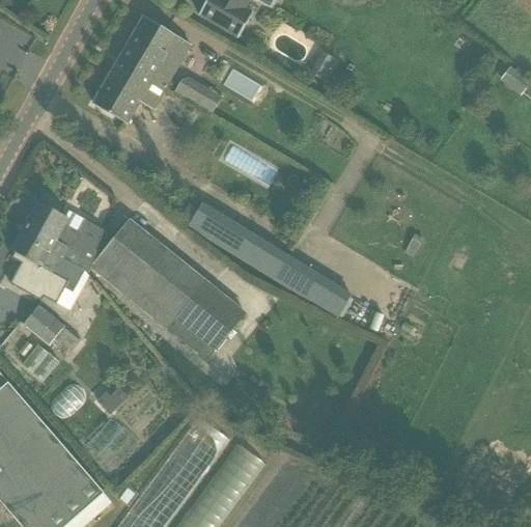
[(239,35),(249,18),(252,11),(245,7),(249,0),(253,2),(254,0),(262,0),(269,4),(272,0),(206,0),(199,12),(239,35)]
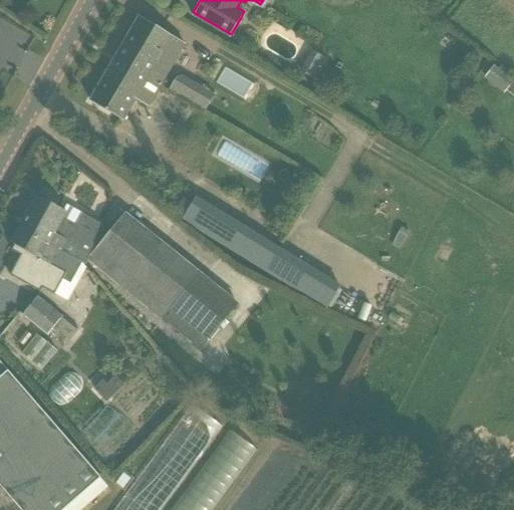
[(162,83),(185,41),(139,14),(114,56),(149,76),(162,83)]
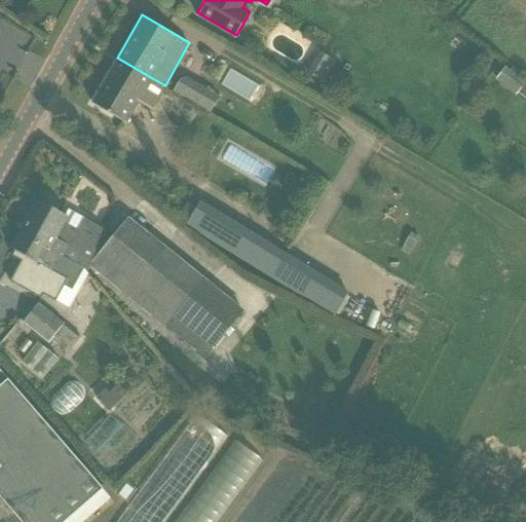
[(322,46),(306,66),(322,77),(336,58),(322,46)]
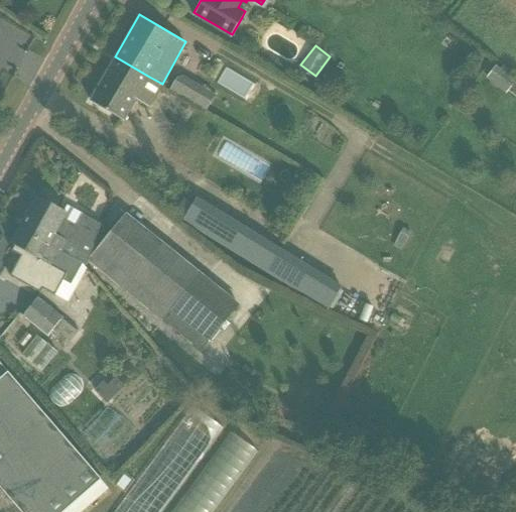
[(124,118),(149,77),(115,56),(91,99),(124,118)]
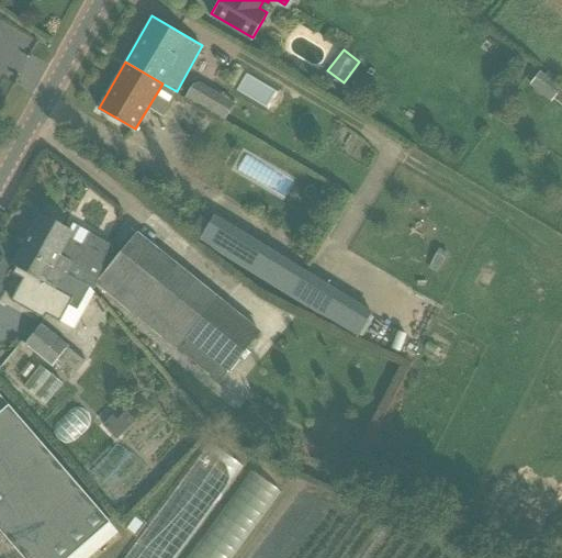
[(561,86),(555,81),(560,76),(548,67),(544,70),(540,67),(529,82),(551,99),(553,97),(561,102),(561,86)]
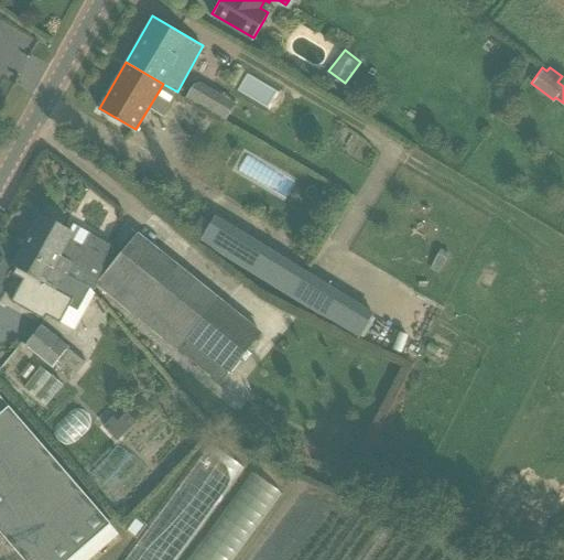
[(185,96),(206,108),(217,89),(199,79),(192,83),(185,96)]
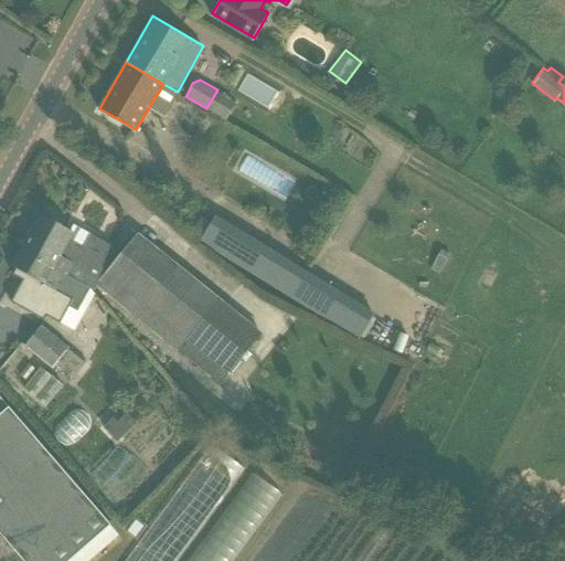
[(164,208),(172,213),(174,211),(180,204),(181,203),(173,197),(164,208)]
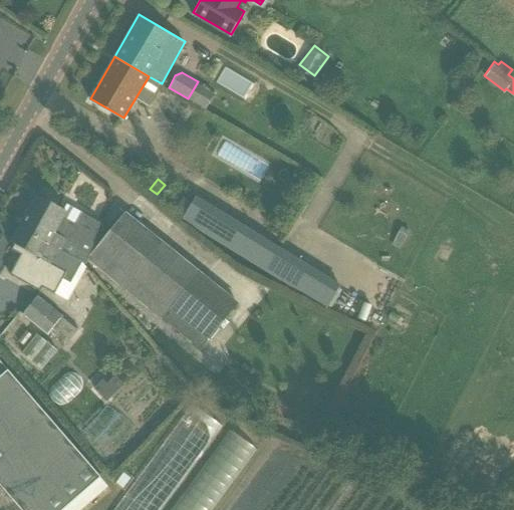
[(209,337),(239,301),(125,210),(111,226),(81,210),(75,221),(64,215),(67,210),(36,193),(19,225),(62,248),(82,259),(85,261),(87,257),(160,316),(161,314),(201,345),(208,336),(209,337)]
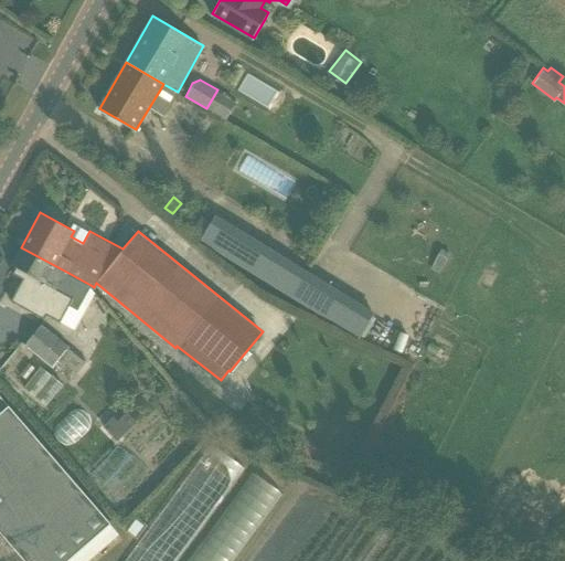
[(441,246),(430,266),(439,271),(449,251),(441,246)]
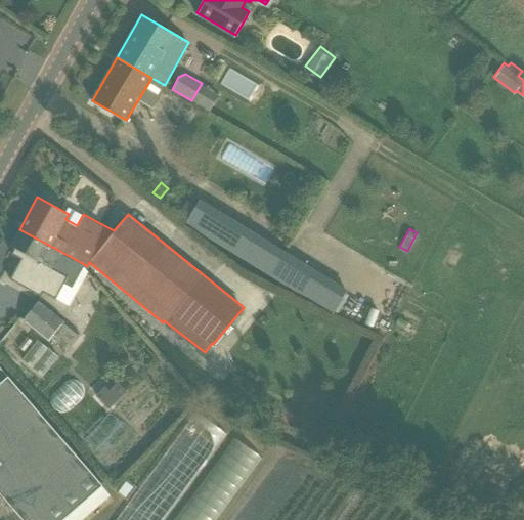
[(79,284),(75,280),(84,264),(63,253),(19,229),(11,245),(14,246),(11,252),(20,258),(10,277),(40,295),(42,291),(69,304),(79,284)]
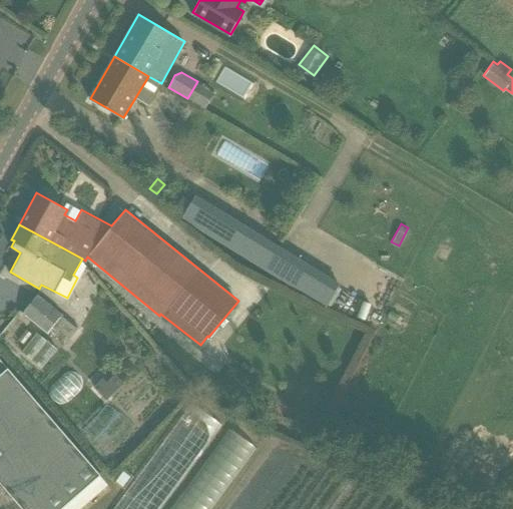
[(299,257),(279,244),(265,269),(285,280),(299,257)]
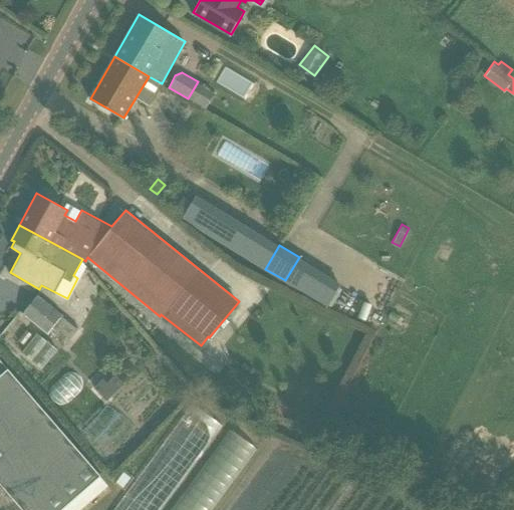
[(451,266),(441,261),(436,273),(445,278),(451,266)]
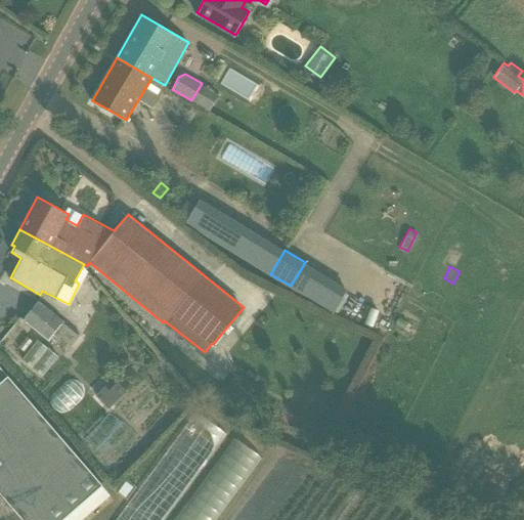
[(51,335),(68,347),(78,334),(66,322),(39,299),(24,317),(48,338),(51,335)]
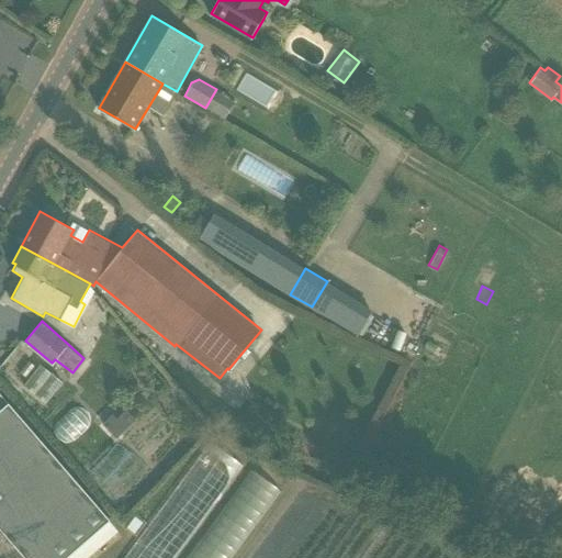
[(27,387),(47,400),(58,382),(40,369),(27,387)]
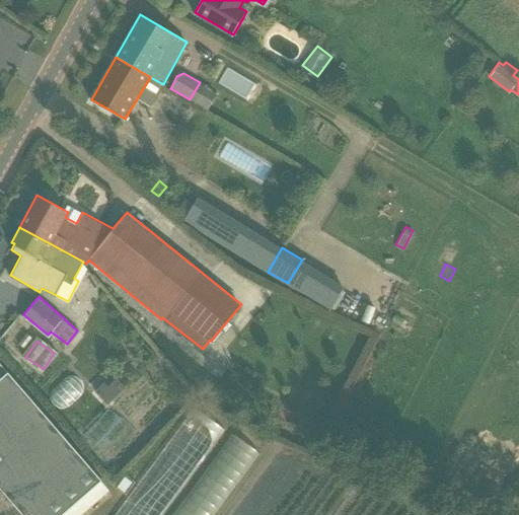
[(0,487),(23,514),(61,514),(101,480),(0,362),(0,456),(1,458),(0,458),(0,487)]
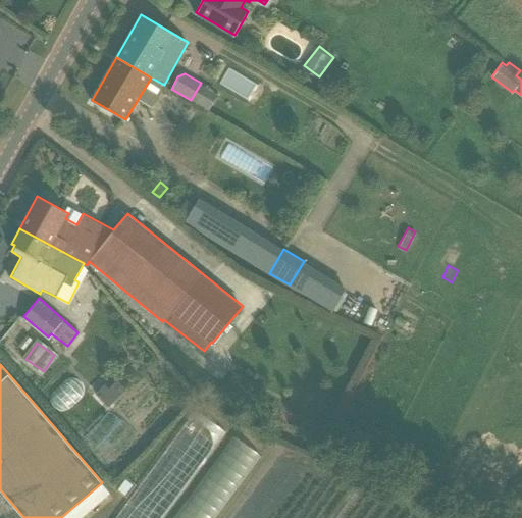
[(108,406),(117,397),(108,386),(107,385),(101,385),(95,392),(108,406)]
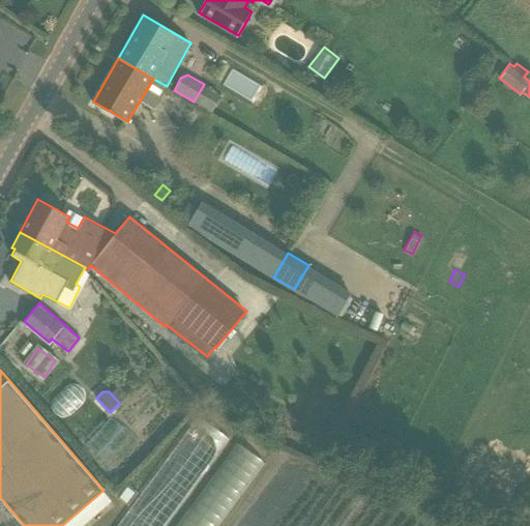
[(118,525),(162,525),(227,437),(198,416),(118,525)]
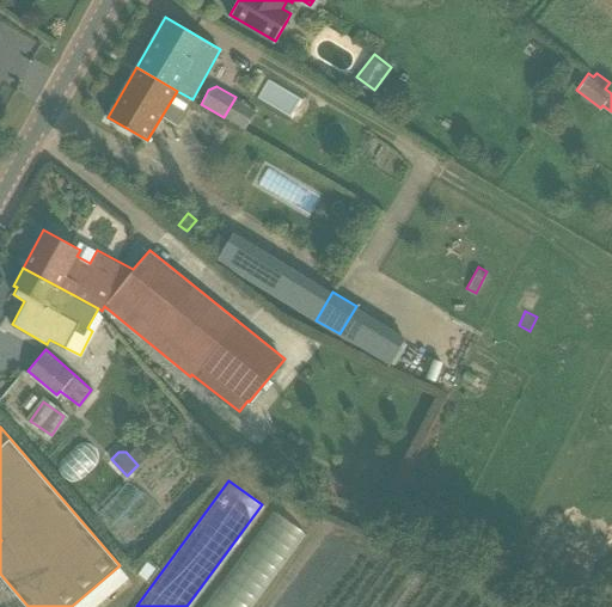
[(250,606),(307,531),(274,506),(197,606),(250,606)]
